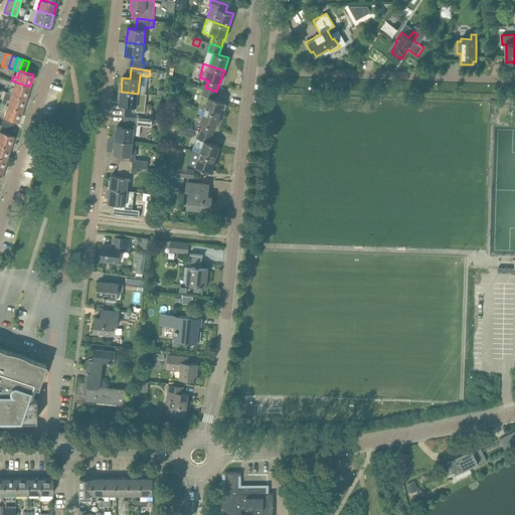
[(14,87),(12,94),(26,99),(29,87),(11,80),(11,81),(13,81),(11,86),(14,87)]
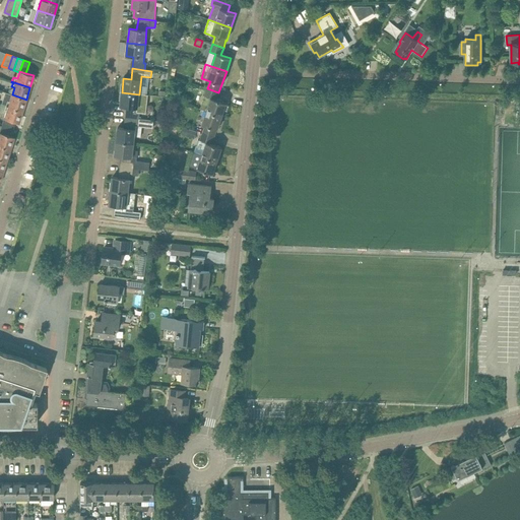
[(200,109),(207,111),(221,116),(226,103),(216,100),(218,92),(207,88),(200,109)]
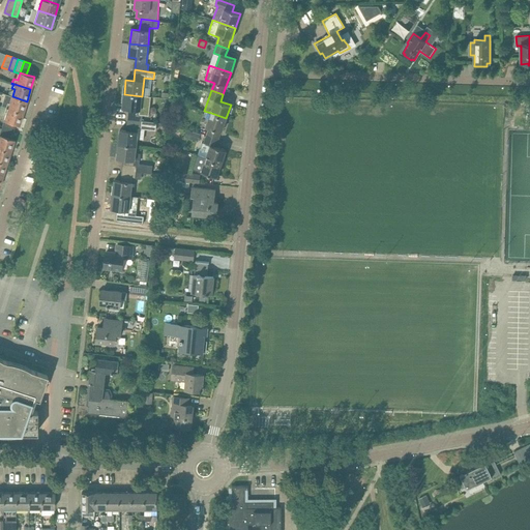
[(130,109),(129,120),(142,121),(143,115),(140,115),(142,96),(124,94),(122,108),(130,109)]
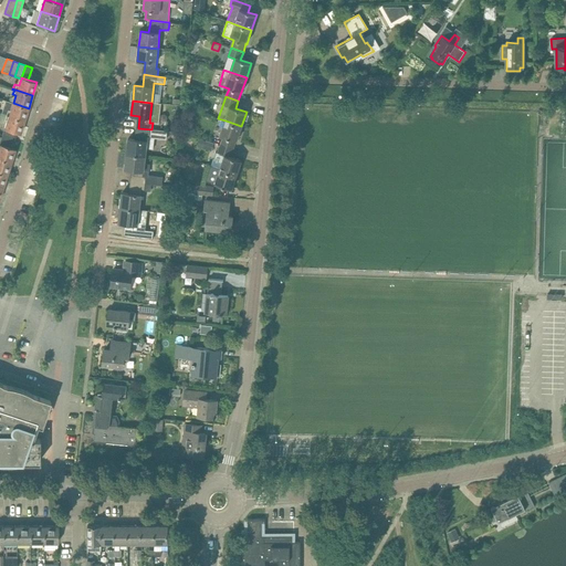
[(8,109),(6,115),(24,121),(29,108),(13,103),(10,111),(8,109)]
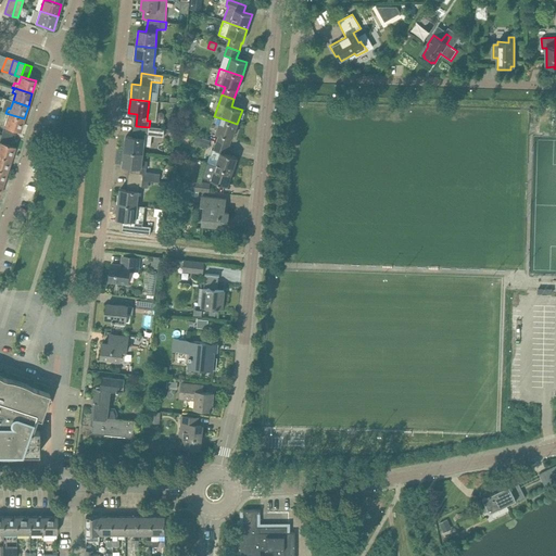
[(24,118),(5,113),(4,117),(7,118),(2,133),(14,137),(16,130),(20,131),(24,118)]
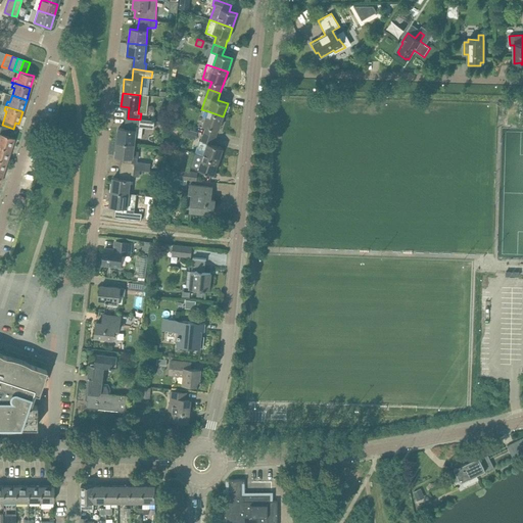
[(206,127),(203,134),(216,138),(218,130),(219,130),(223,116),(208,111),(203,126),(206,127)]
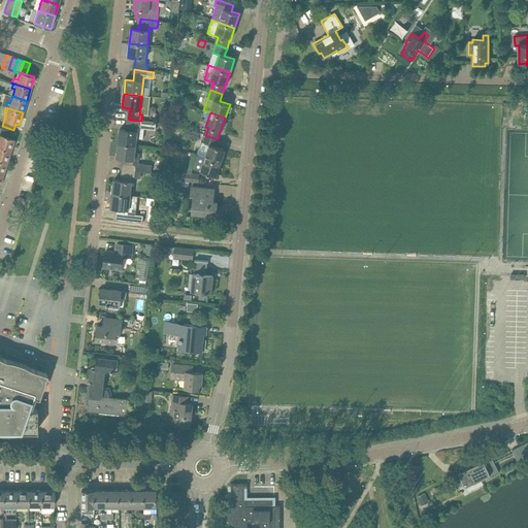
[(120,130),(118,144),(136,146),(137,138),(142,139),(143,129),(155,130),(156,123),(141,121),(129,120),(128,131),(120,130)]
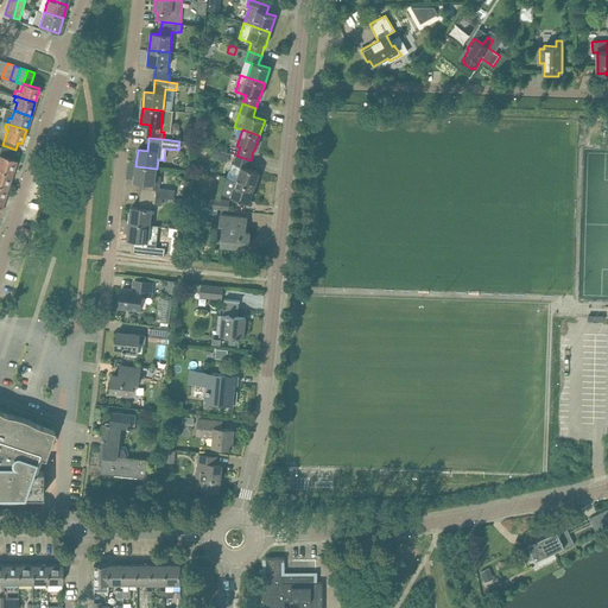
[(0,170),(12,175),(17,160),(13,159),(14,152),(2,149),(0,153),(0,170)]
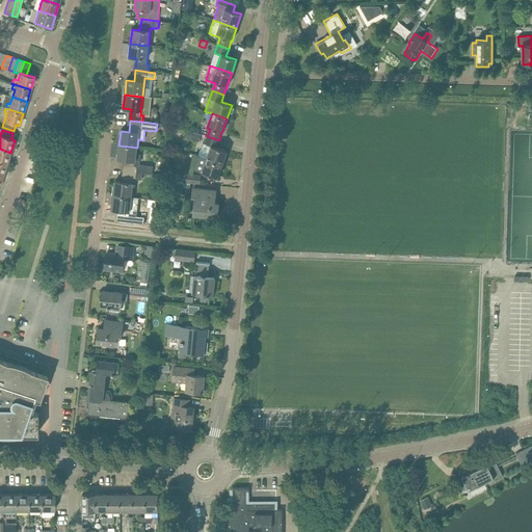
[(190,139),(198,142),(202,135),(193,132),(190,139)]
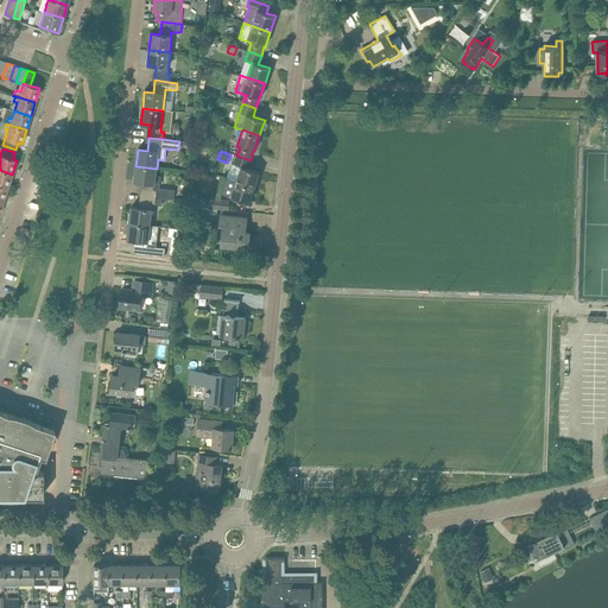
[(232,164),(227,179),(254,189),(259,172),(247,169),(251,160),(236,156),(234,165),(232,164)]
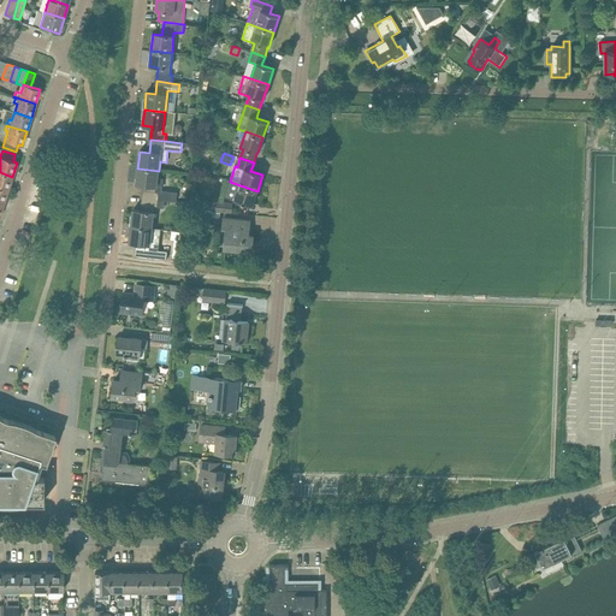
[(143,199),(165,201),(177,202),(177,193),(161,191),(163,179),(158,178),(159,171),(137,169),(136,184),(146,185),(143,199)]
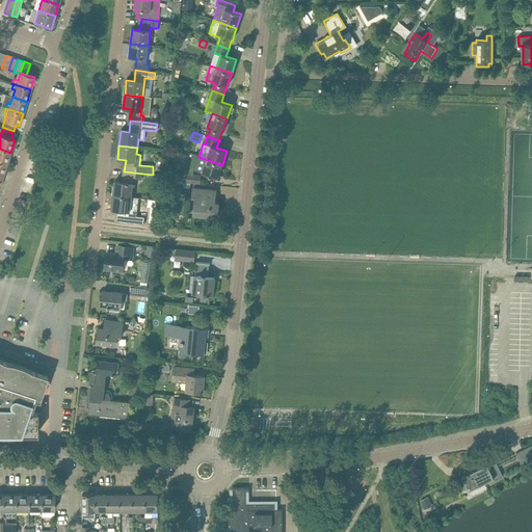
[(0,162),(6,164),(10,153),(0,149),(0,162)]
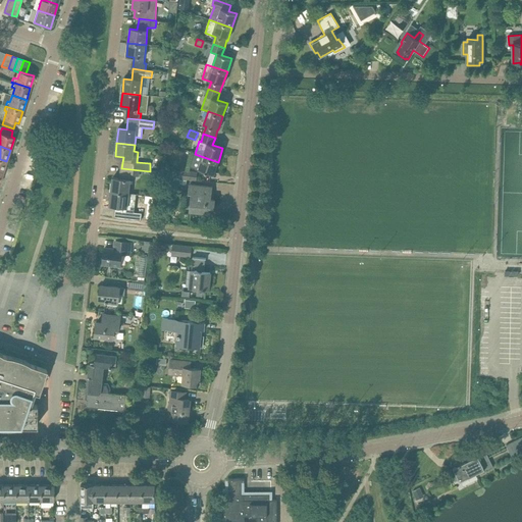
[(195,154),(190,167),(213,174),(218,162),(195,154)]
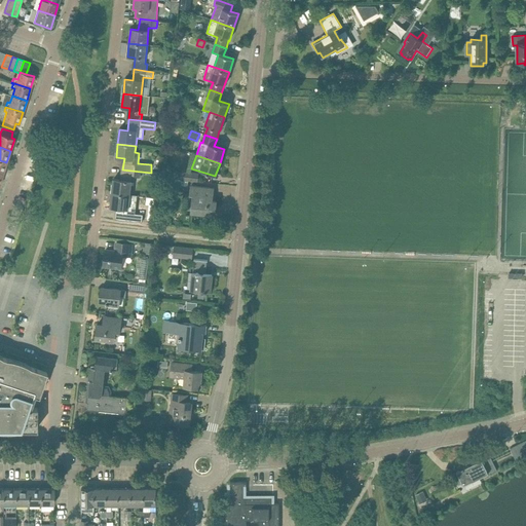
[(181,180),(188,181),(198,182),(198,175),(189,174),(191,168),(188,167),(186,174),(182,173),(181,180)]
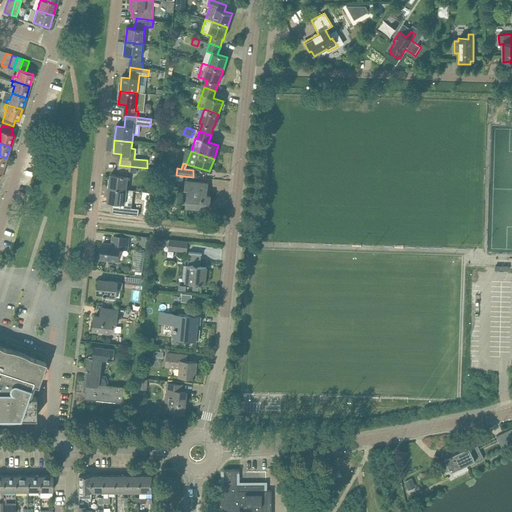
[(137,167),(119,165),(118,175),(110,174),(109,188),(127,190),(129,173),(136,173),(137,167)]
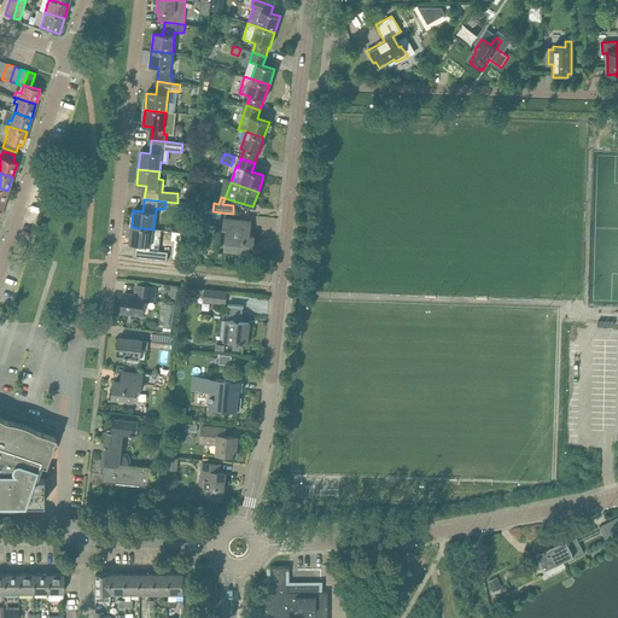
[(223,229),(227,229),(225,250),(240,252),(252,254),(254,237),(249,235),(250,231),(245,231),(245,221),(233,220),(225,219),(223,229)]
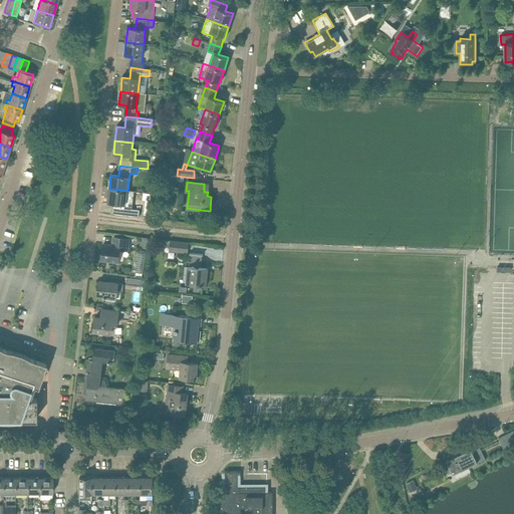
[(127,191),(109,189),(107,203),(115,203),(114,214),(139,217),(139,210),(131,209),(133,192),(127,191)]
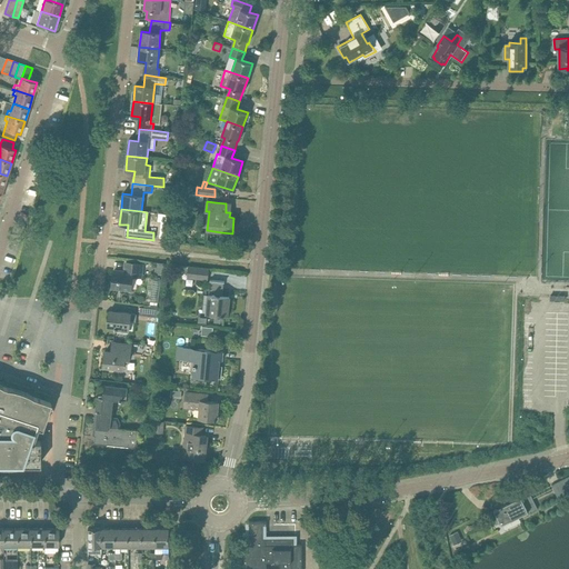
[(169,215),(161,213),(160,213),(159,216),(159,221),(162,222),(160,233),(167,235),(169,215)]
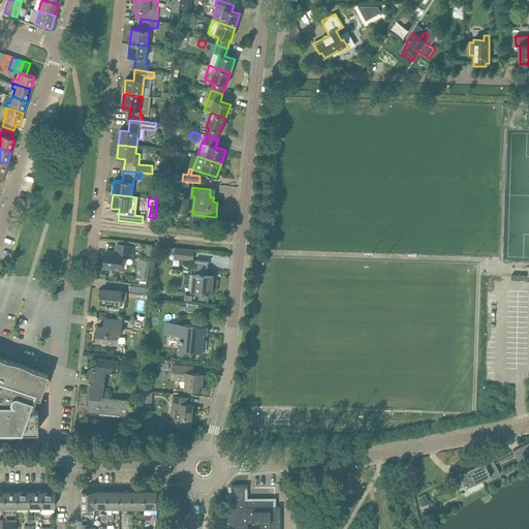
[(104,268),(115,269),(122,270),(123,257),(131,258),(132,247),(117,245),(116,253),(106,251),(104,268)]
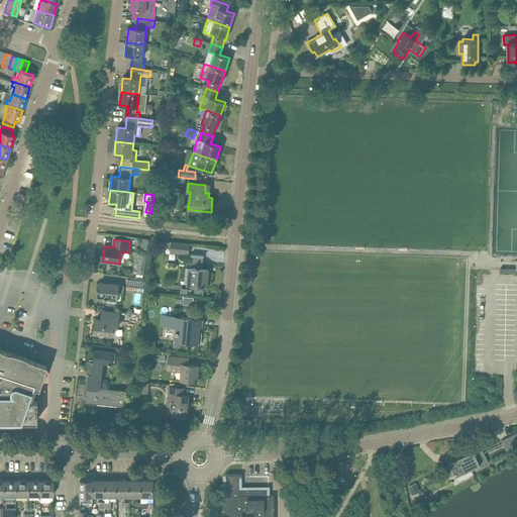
[(170,252),(189,254),(190,244),(171,242),(170,252)]
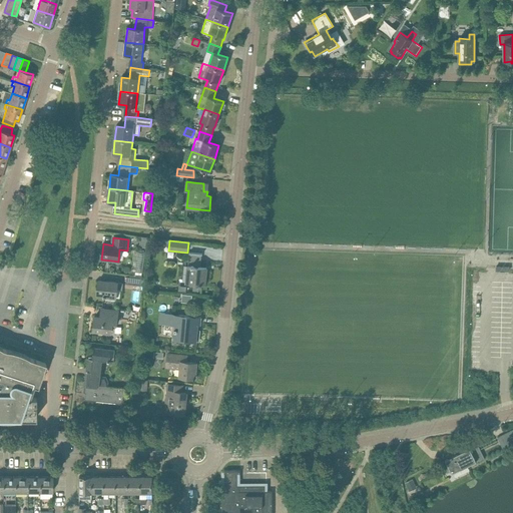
[(137,252),(135,273),(142,273),(145,253),(137,252)]
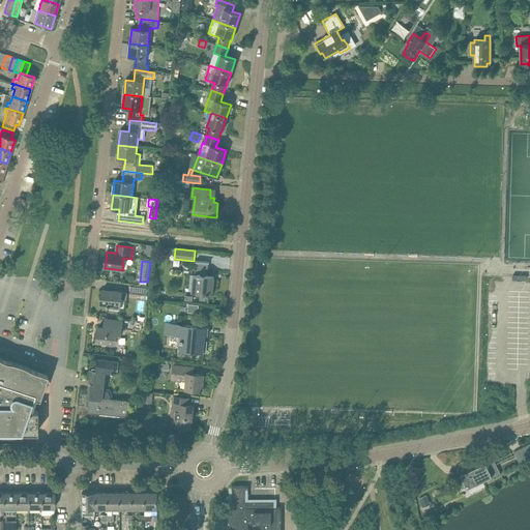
[(207,277),(208,262),(197,261),(194,292),(206,293),(206,294),(208,295),(208,294),(211,294),(213,278),(207,277)]
